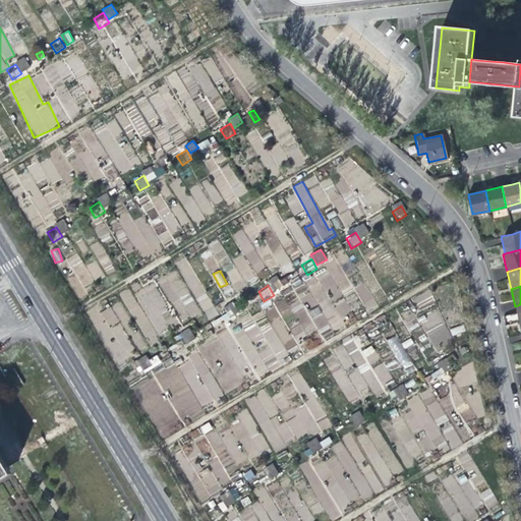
[(273,307),(265,312),(287,350),(303,340),(302,338),(314,331),(308,319),(287,331),(273,307)]
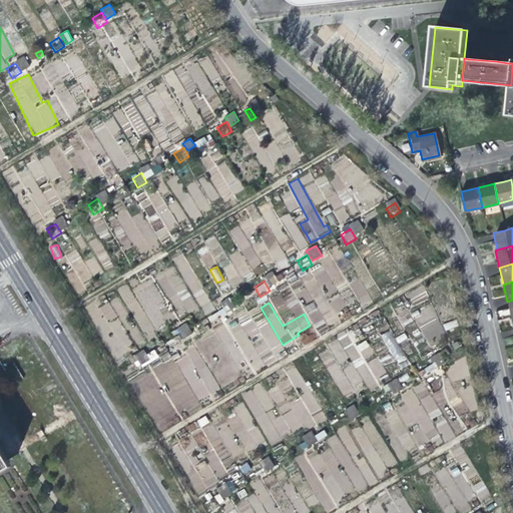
[(218,321),(227,315),(222,306),(212,312),(218,321)]
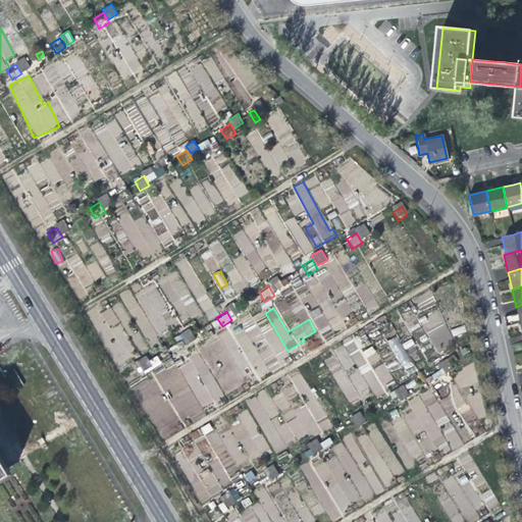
[(387,342),(408,375),(416,370),(396,336),(387,342)]
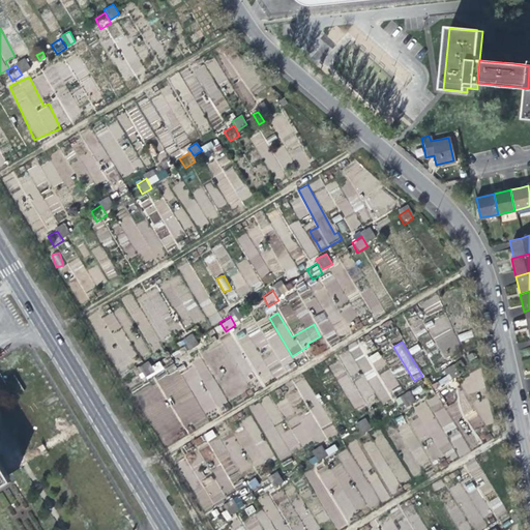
[(180,358),(189,352),(184,343),(174,349),(180,358)]
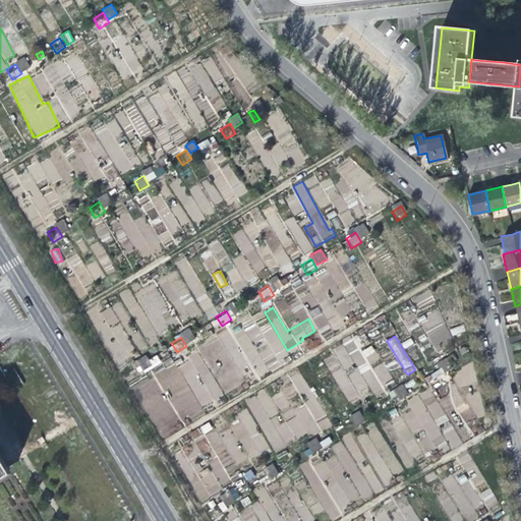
[(239,338),(238,348),(248,349),(249,339),(239,338)]
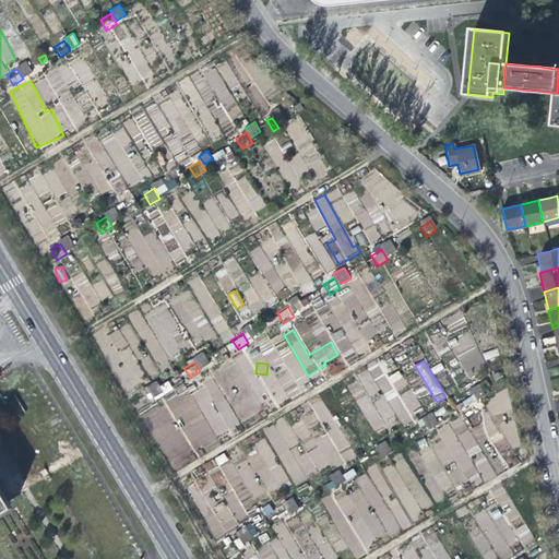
[(379,366),(359,375),(368,397),(380,393),(381,395),(392,391),(393,392),(406,387),(400,371),(384,378),(379,366)]
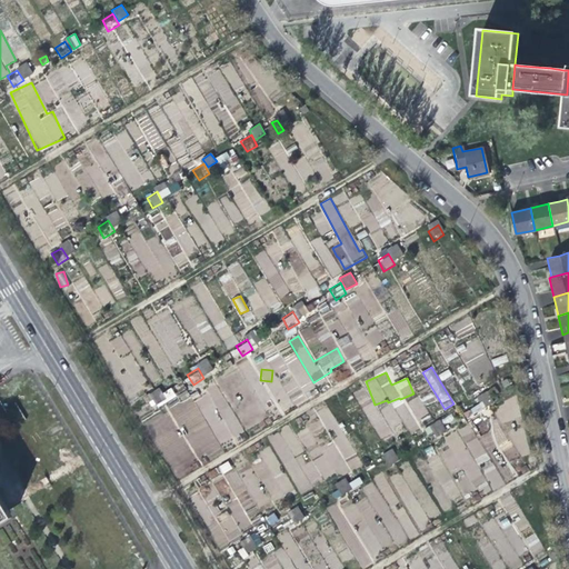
[(197,393),(168,408),(179,430),(161,439),(170,457),(168,458),(178,476),(193,468),(182,446),(188,442),(200,466),(225,455),(215,436),(230,428),(232,432),(240,429),(218,385),(198,396),(197,393)]
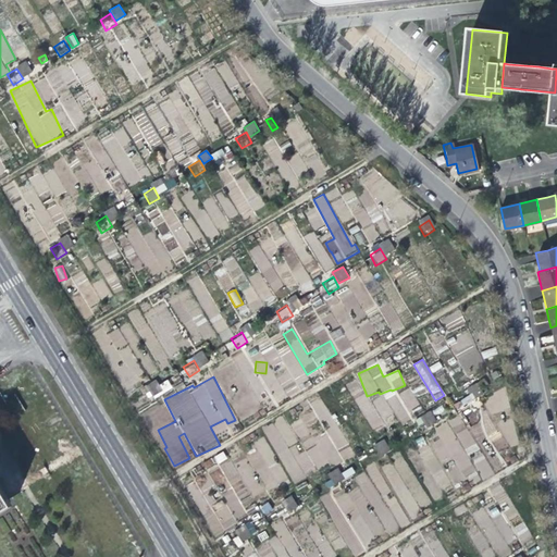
[(144,404),(153,398),(148,387),(138,394),(144,404)]
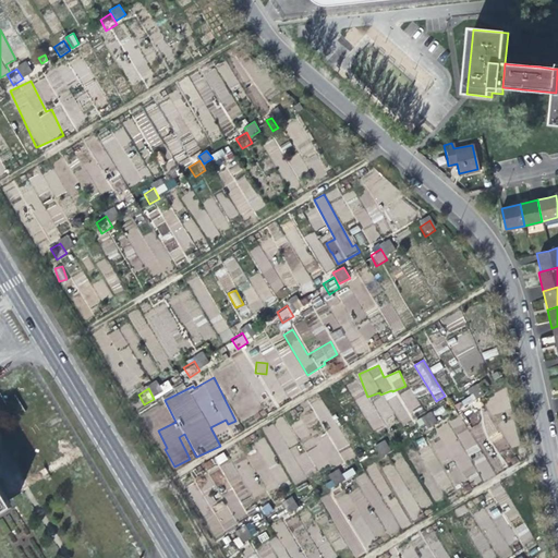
[(463,411),(475,403),(469,392),(458,399),(463,411)]
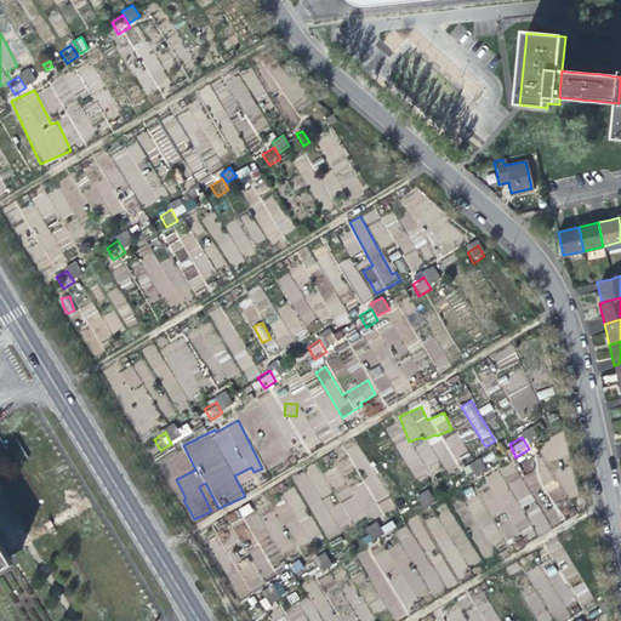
[(514,461),(484,477),(489,488),(479,493),(505,542),(534,528),(537,535),(548,530),(514,461)]
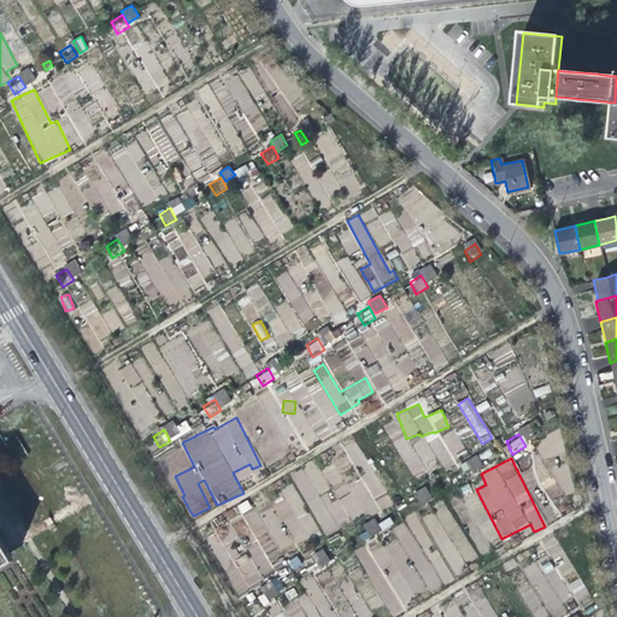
[(460,485),(472,477),(464,465),(453,472),(460,485)]
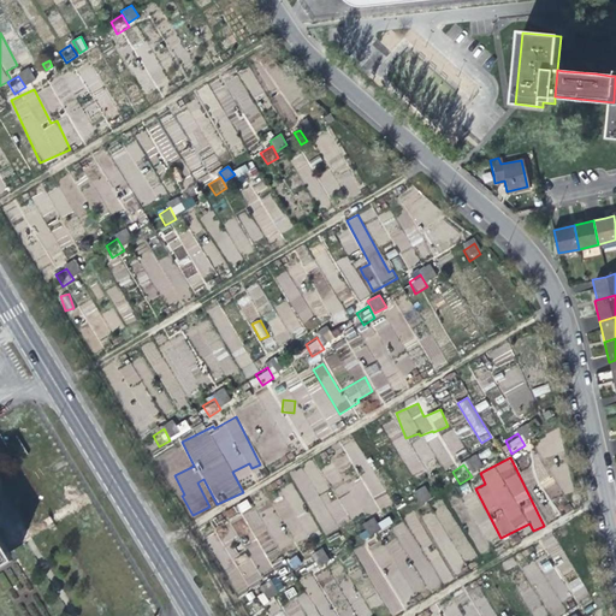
[(286,505),(298,501),(292,484),(279,489),(286,505)]
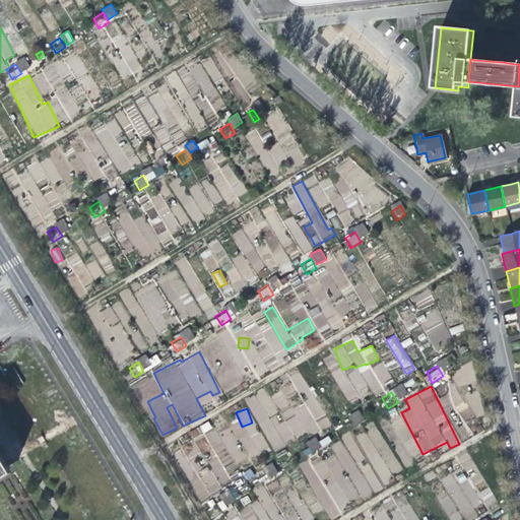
[(358,409),(348,416),(355,426),(365,418),(358,409)]
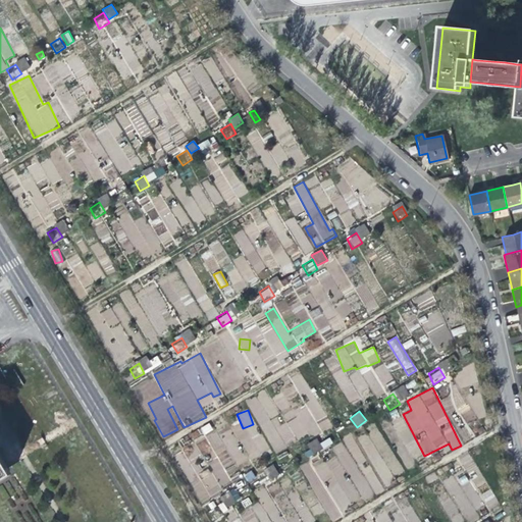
[(346,435),(356,430),(350,420),(341,425),(346,435)]
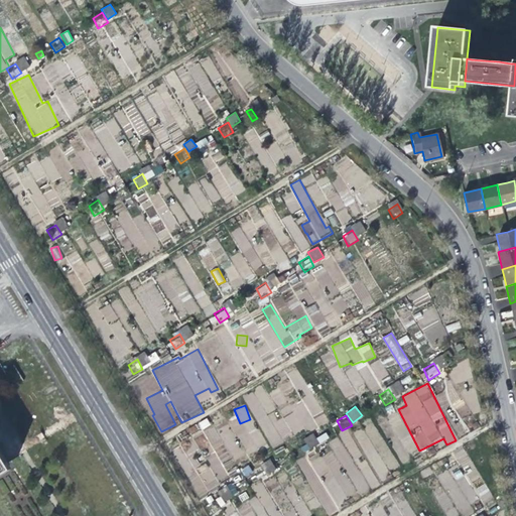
[(207,418),(199,422),(202,429),(211,425),(207,418)]
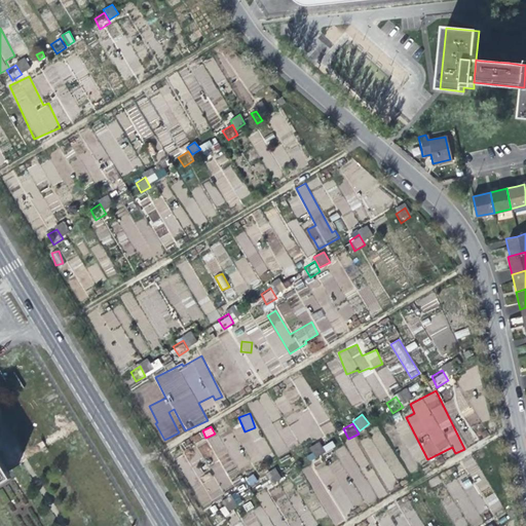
[(332,441),(323,447),(320,442),(308,447),(314,457),(334,446),(332,441)]
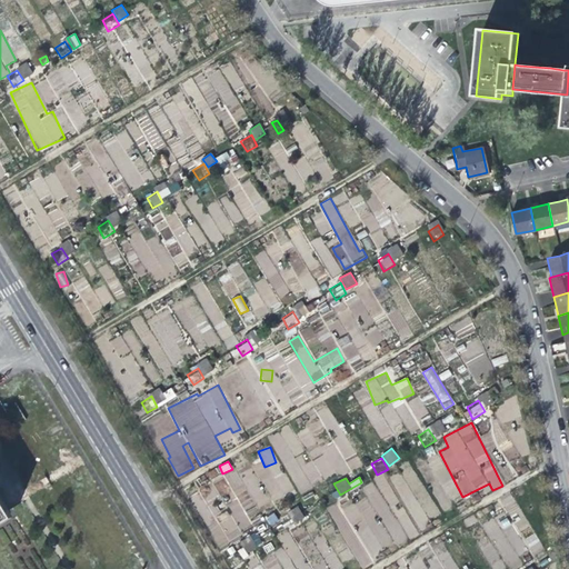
[(331,502),(340,497),(333,486),(325,491),(331,502)]
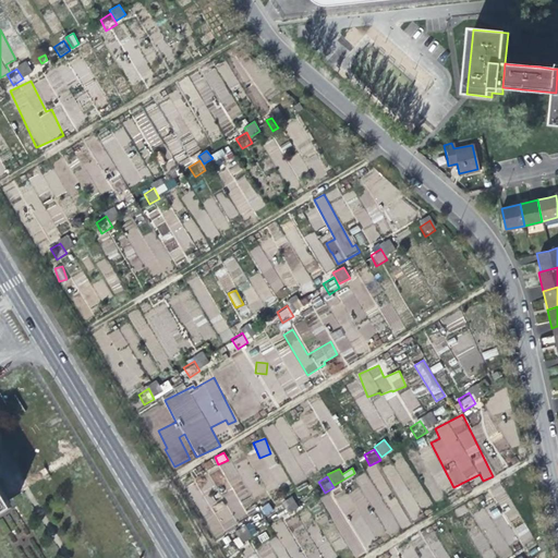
[(288,513),(299,509),(293,497),(282,501),(288,513)]
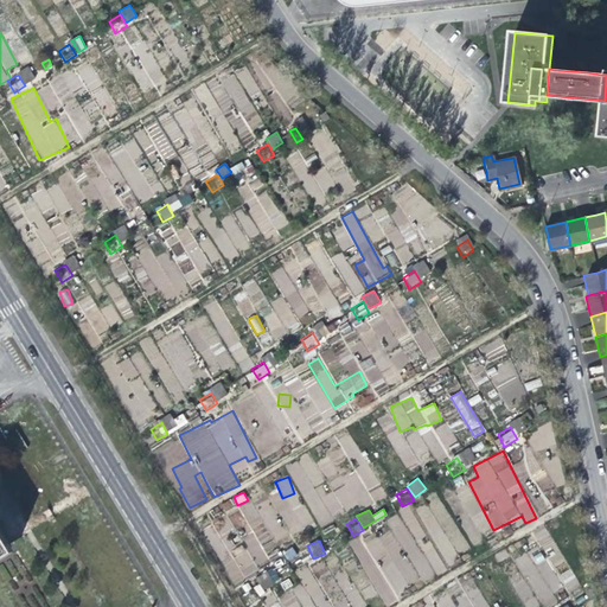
[(300,567),(312,560),(306,549),(293,556),(300,567)]
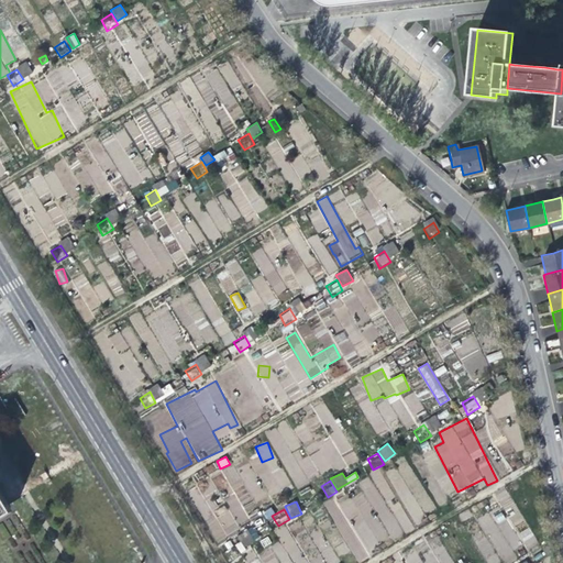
[(374,527),(377,539),(397,534),(396,526),(404,523),(401,512),(376,518),(378,526),(374,527)]
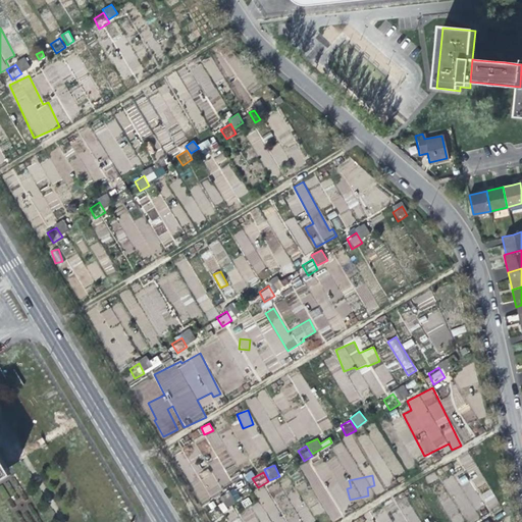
[(491,489),(480,494),(488,509),(499,504),(491,489)]
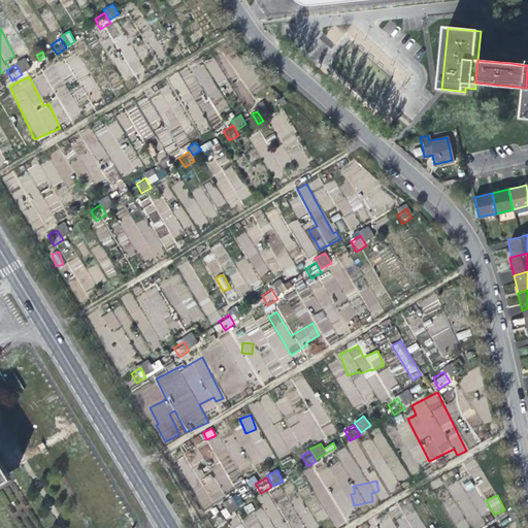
[(219,519),(228,514),(223,503),(212,508),(219,519)]
